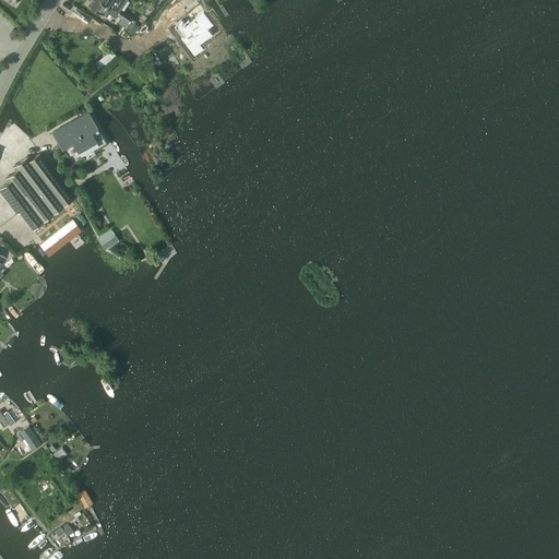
[(99,0),(92,0),(90,4),(107,16),(109,13),(117,18),(118,16),(119,13),(99,0)]
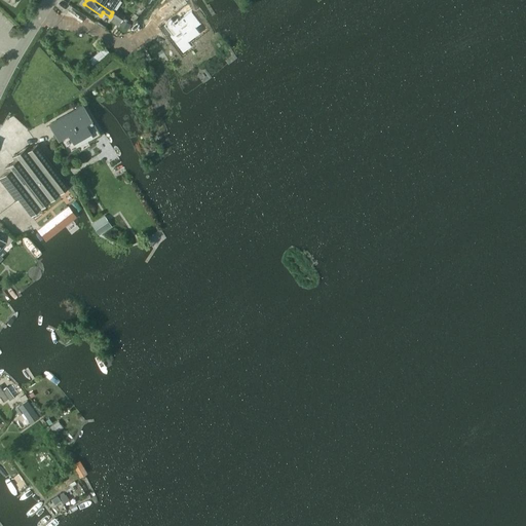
[(94,0),(112,12),(115,8),(120,0),(94,0)]
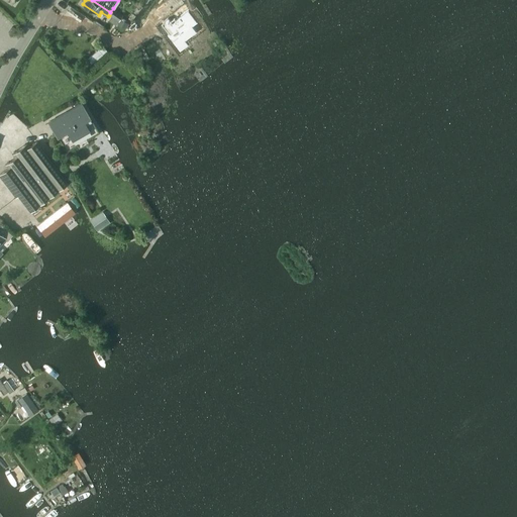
[(110,12),(109,15),(114,18),(119,22),(121,19),(123,15),(118,12),(113,8),(110,12)]
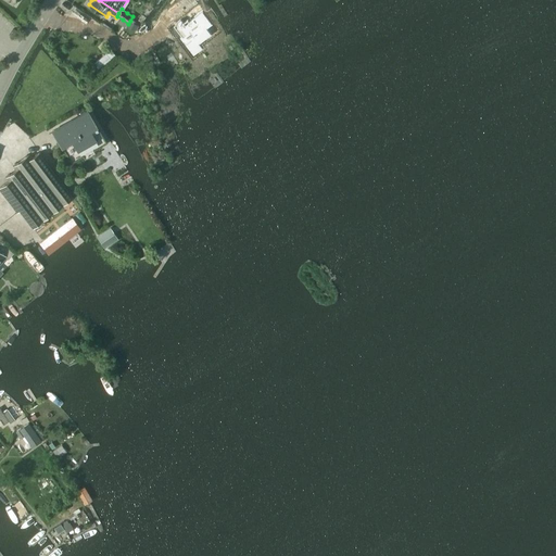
[(179,40),(185,47),(182,49),(191,60),(203,50),(199,46),(212,37),(206,30),(212,26),(202,13),(185,27),(180,22),(177,24),(176,24),(177,26),(173,28),(179,36),(179,37),(180,39),(179,40)]
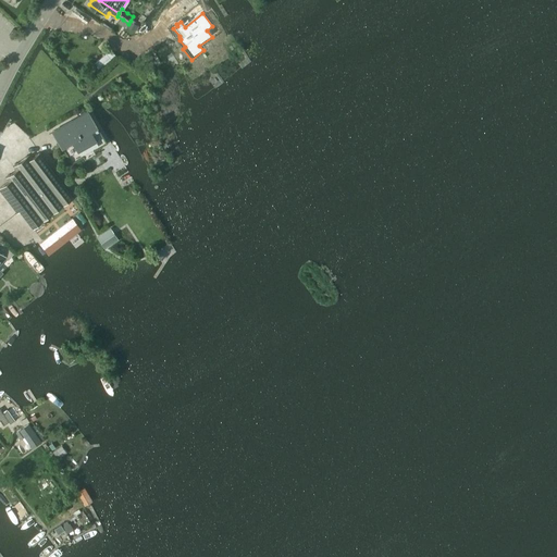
[(128,24),(126,26),(135,33),(139,26),(131,21),(128,24)]
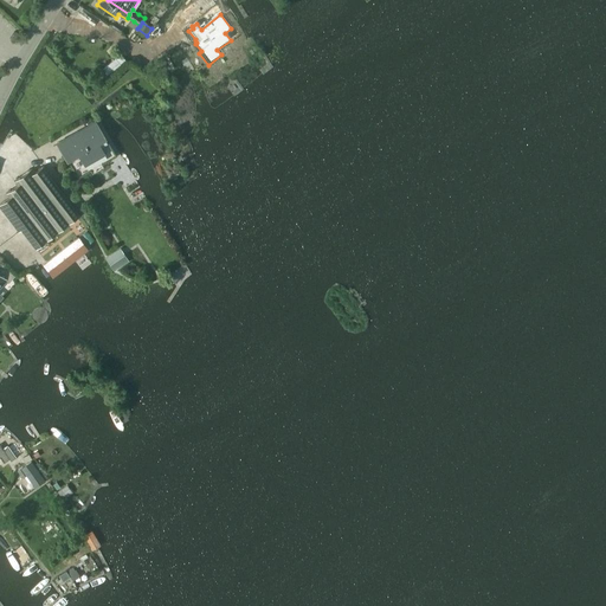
[(58,142),(65,155),(78,178),(91,171),(94,174),(98,171),(104,167),(103,165),(116,156),(96,121),(58,142)]
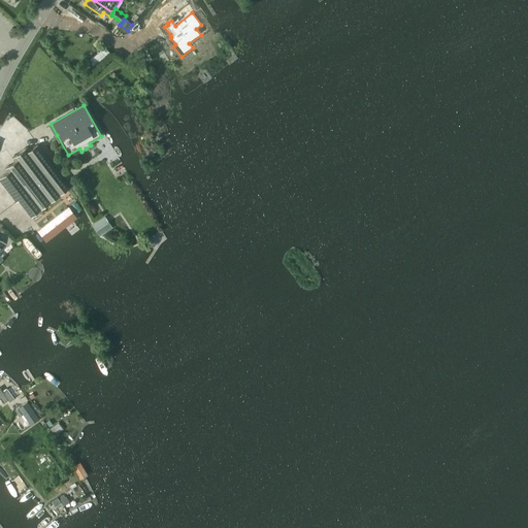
[(70,188),(37,145),(31,151),(28,146),(13,159),(15,162),(6,169),(9,172),(0,178),(0,179),(17,202),(20,200),(32,217),(52,201),(59,196),(70,188)]
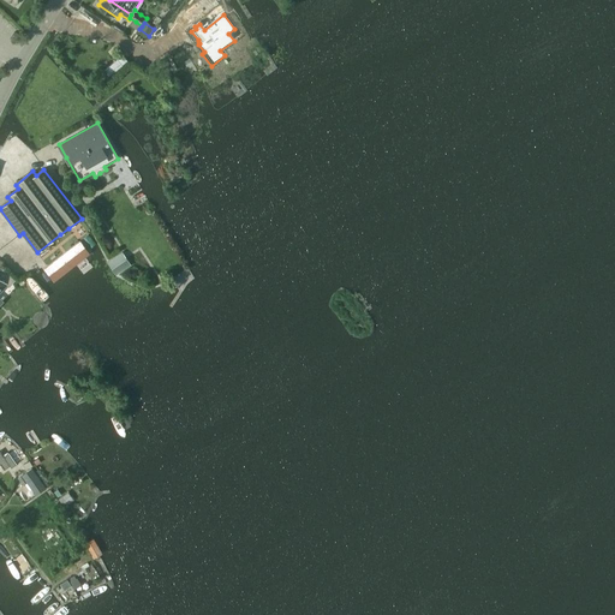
[(93,255),(81,239),(42,269),(54,285),(77,267),(84,275),(94,268),(87,260),(93,255)]
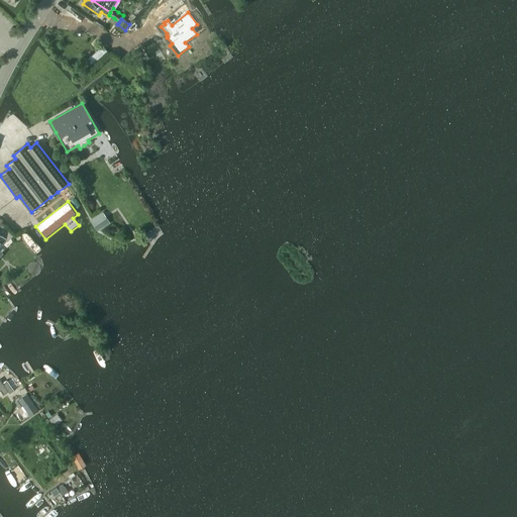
[(103,211),(91,220),(98,231),(110,222),(103,211)]
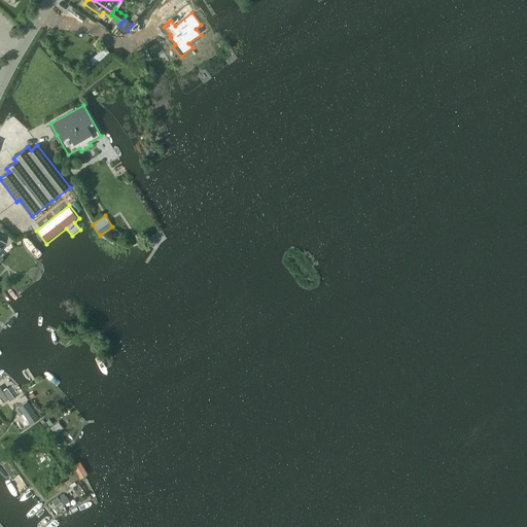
[(0,230),(0,249),(5,244),(8,247),(13,241),(1,230),(0,230)]
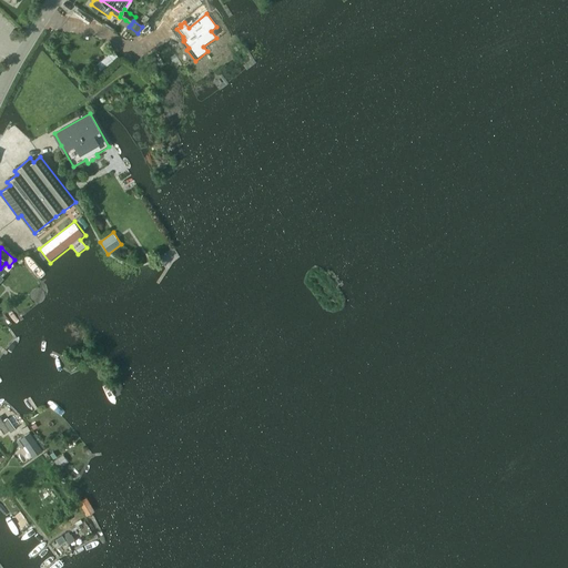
[(3,421),(0,415),(0,426),(4,433),(9,428),(11,432),(16,427),(8,417),(3,421)]
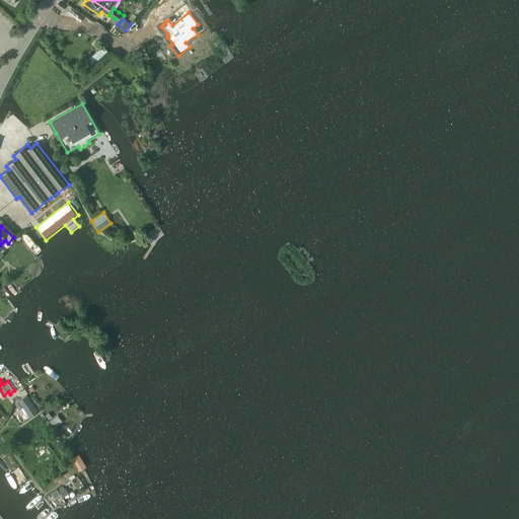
[(26,395),(15,403),(19,409),(22,406),(30,418),(39,413),(36,411),(41,408),(32,396),(29,398),(26,395)]
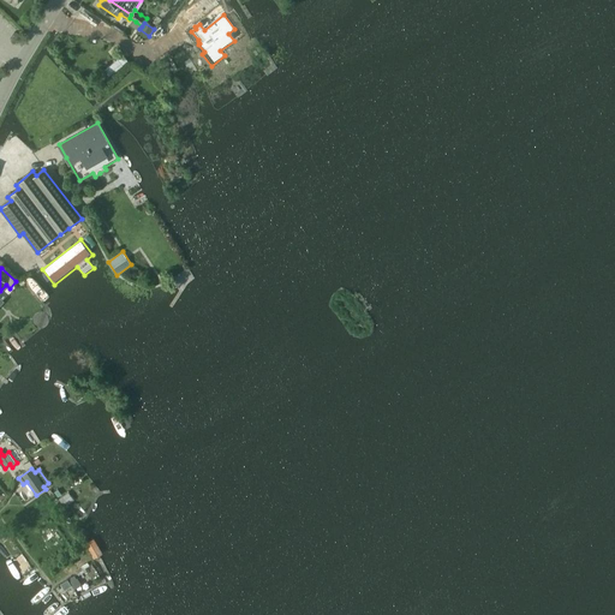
[(51,531),(48,527),(41,532),(49,547),(61,538),(55,529),(51,531)]
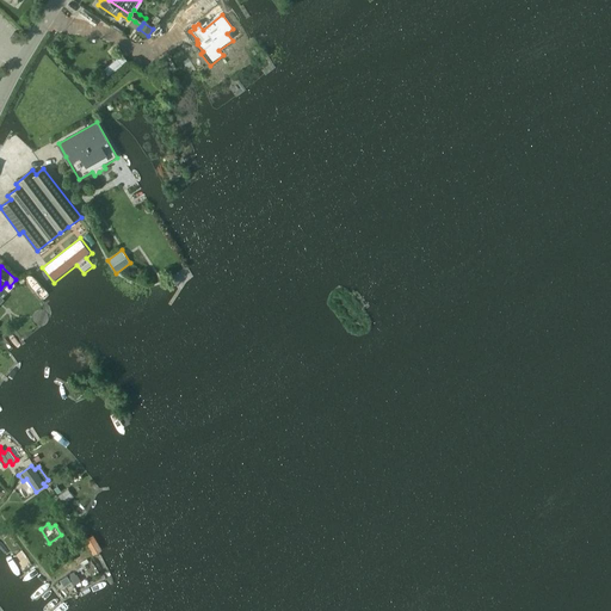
[(103,550),(94,534),(85,538),(93,556),(103,550)]
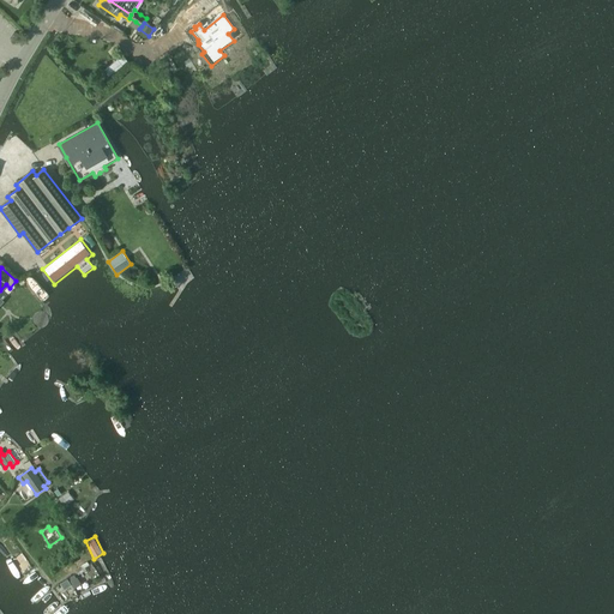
[(70,582),(71,585),(74,589),(82,584),(77,577),(70,582)]
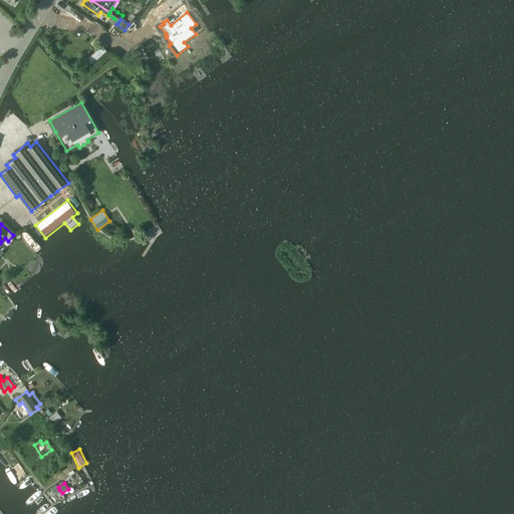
[(54,494),(59,490),(58,487),(56,485),(51,489),(54,494)]
